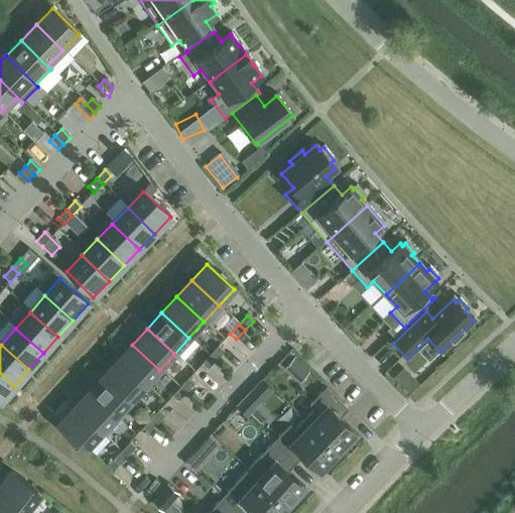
[(159,370),(132,345),(117,361),(144,386),(159,370)]
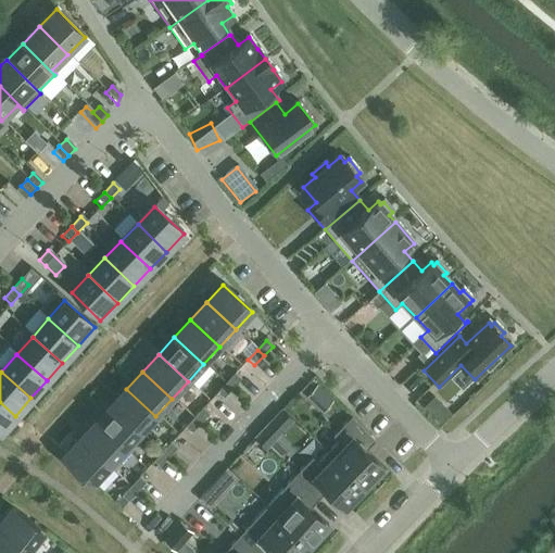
[(234,375),(225,385),(231,390),(240,380),(234,375)]
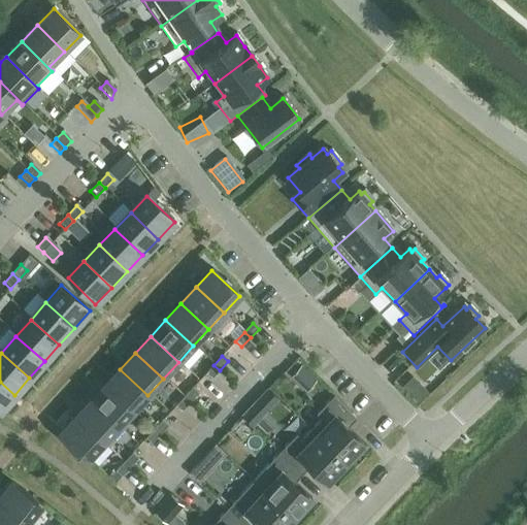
[(220,370),(213,365),(205,374),(211,380),(220,370)]
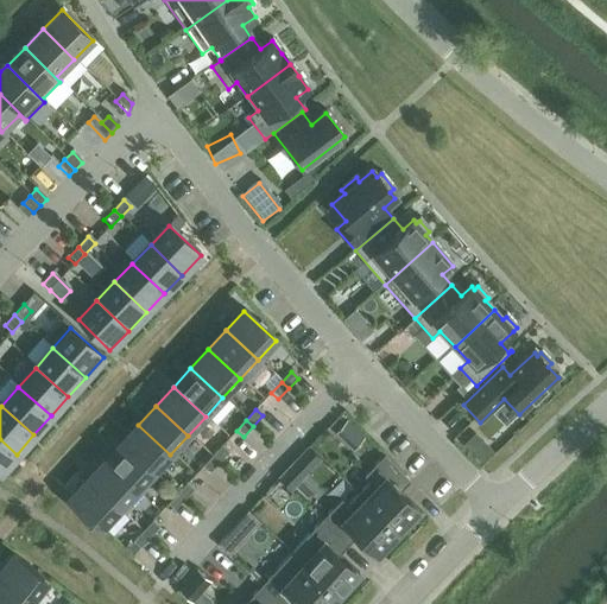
[(138,425),(121,444),(153,474),(170,455),(138,425)]
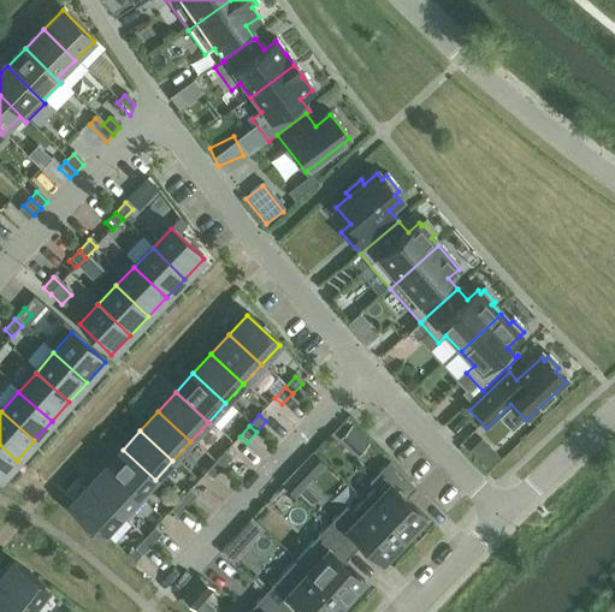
[(17,461),(0,445),(0,480),(17,461)]
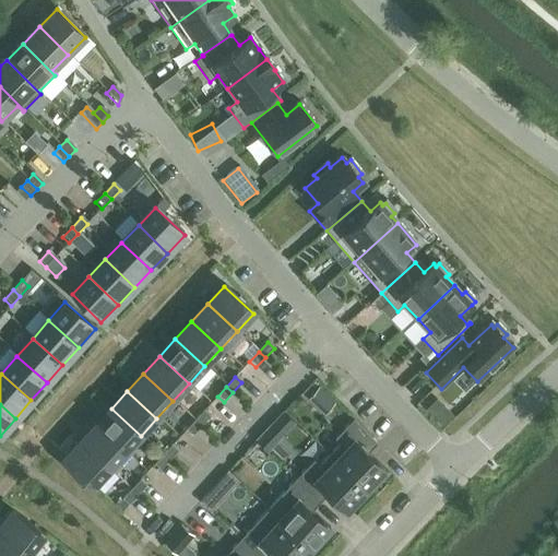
[(141,436),(111,409),(95,426),(125,453),(141,436)]
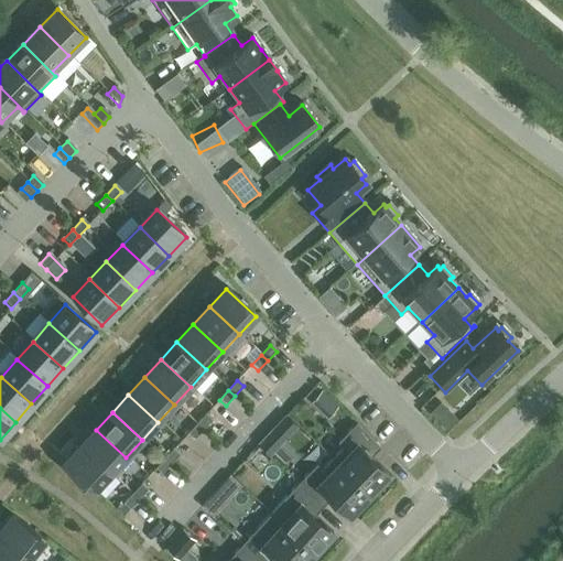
[(205,416),(196,424),(203,431),(212,421),(205,416)]
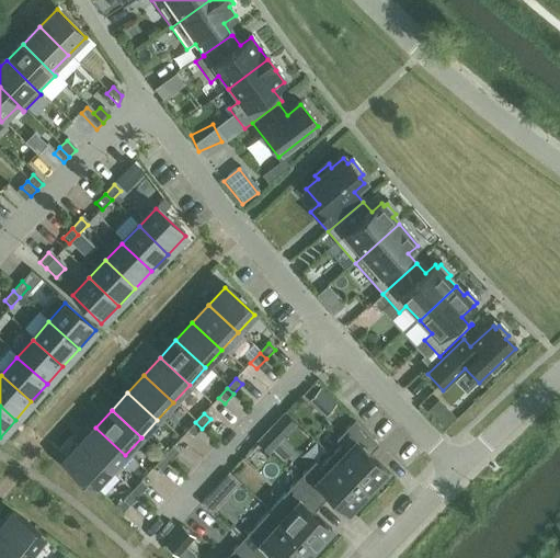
[(202,429),(195,422),(186,432),(193,439),(202,429)]
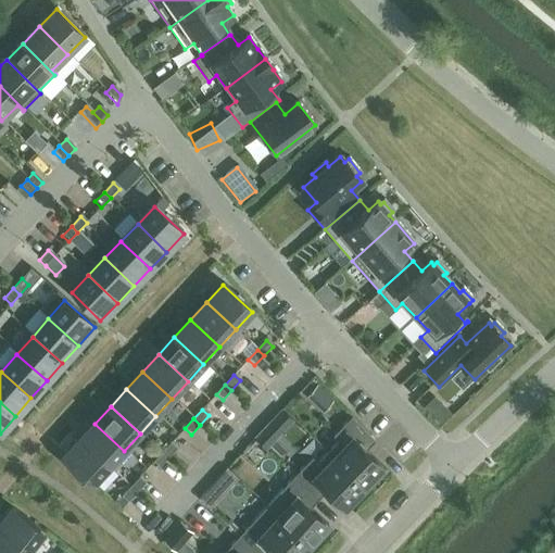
[(327,454),(363,489),(382,469),(361,448),(370,438),(351,418),(332,438),(338,442),(327,454)]
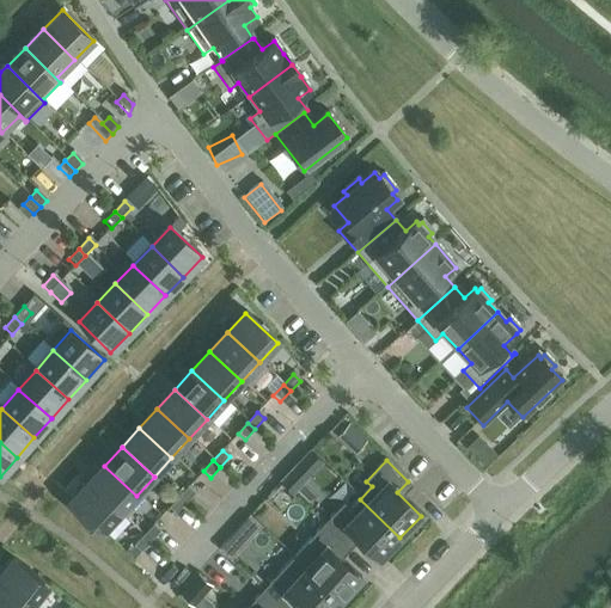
[(136,496),(104,466),(86,485),(118,515),(136,496)]
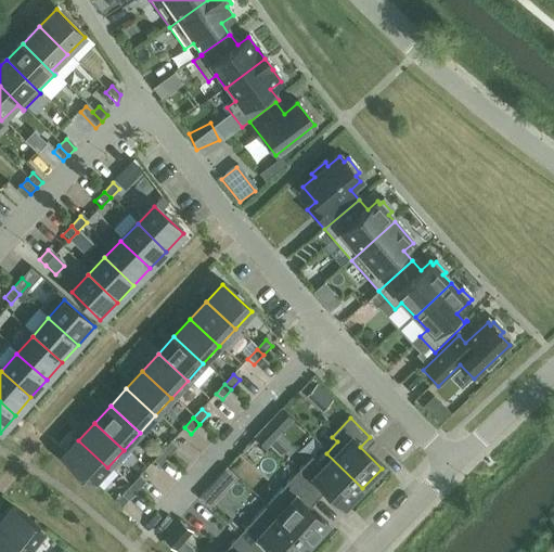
[(265,451),(275,440),(263,428),(253,440),(265,451)]
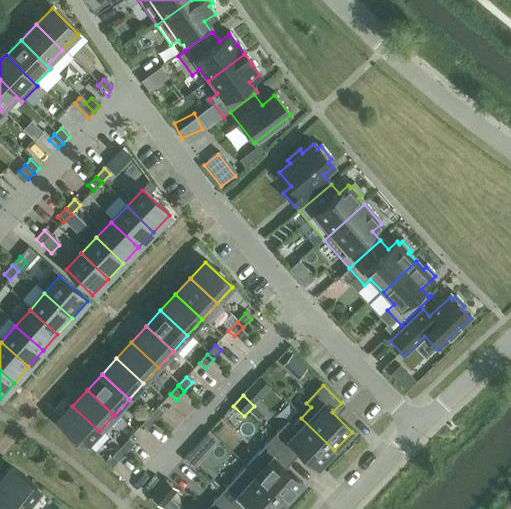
[(99,431),(72,406),(57,422),(84,447),(99,431)]
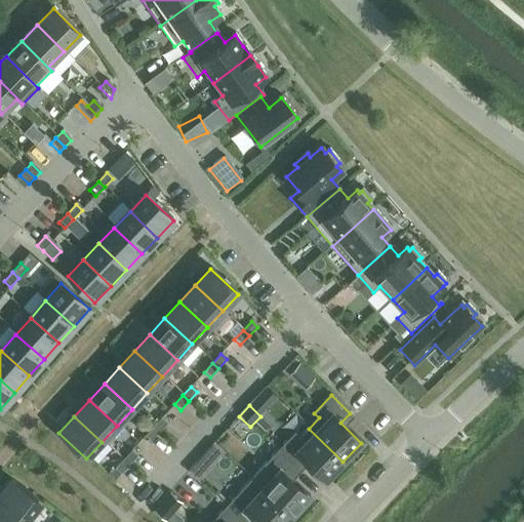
[(161,418),(153,428),(158,434),(167,425),(161,418)]
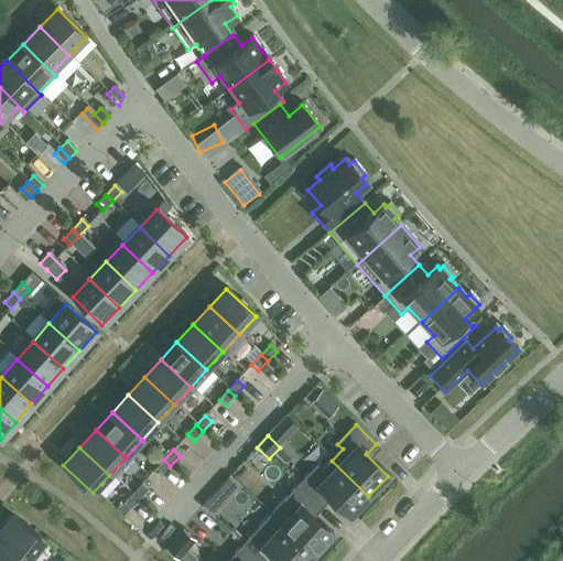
[(170,466),(164,460),(154,470),(161,476),(170,466)]
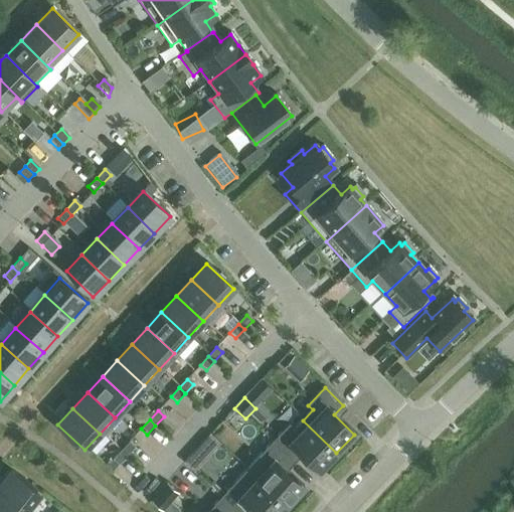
[(319,471),(336,453),(303,420),(294,430),(289,425),(272,443),(291,461),(299,452),(319,471)]
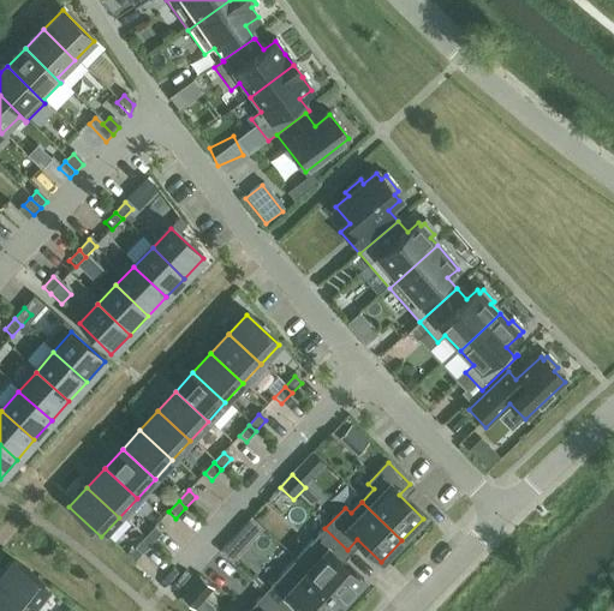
[(154,528),(143,539),(150,546),(160,535),(154,528)]
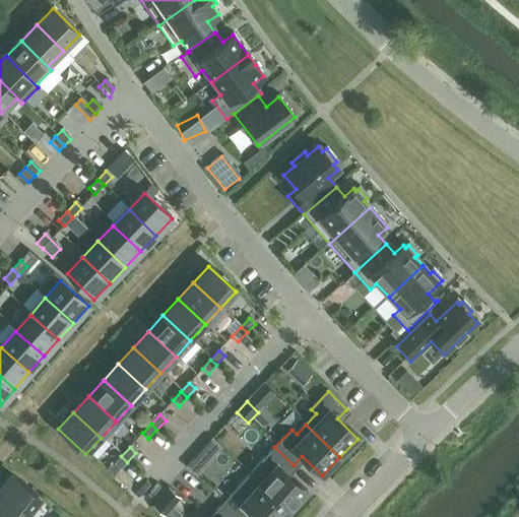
[(294,465),(274,447),(258,464),(263,469),(255,478),(289,511),(306,493),(285,473),(294,465)]
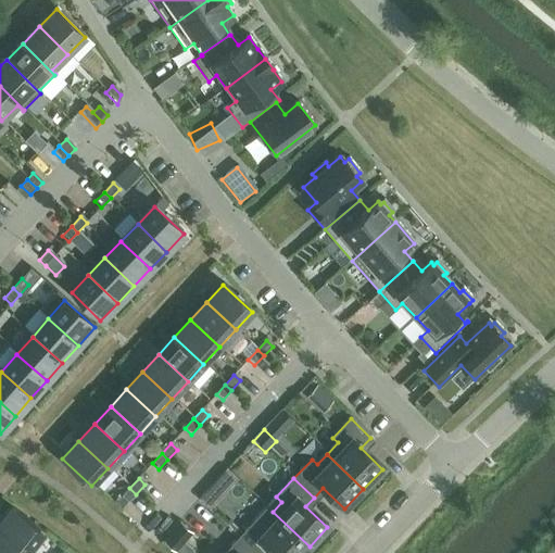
[(136,494),(129,488),(121,498),(127,503),(136,494)]
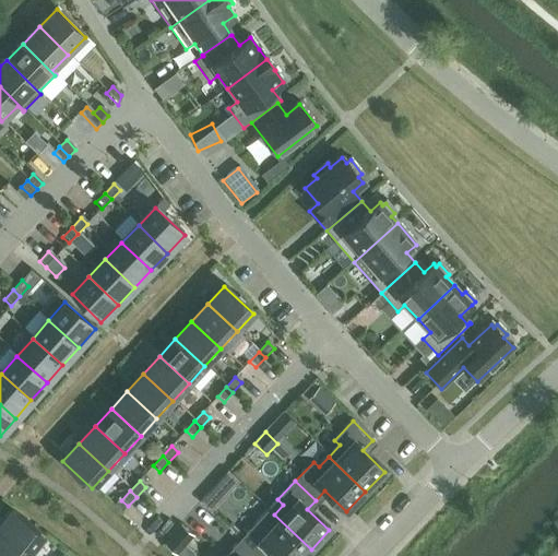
[(211,513),(222,501),(211,491),(200,504),(211,513)]
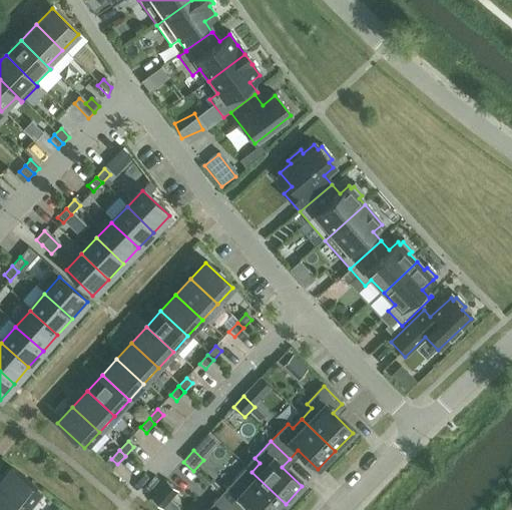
[(280,509),(286,504),(251,472),(246,468),(220,496),(219,497),(234,509),(241,509),(247,504),(253,509),(280,509)]
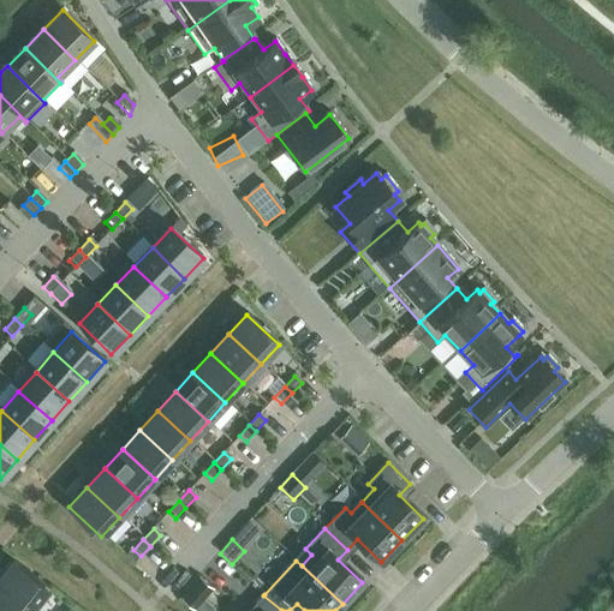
[(13,562),(0,579),(0,586),(30,610),(33,610),(48,589),(13,562)]
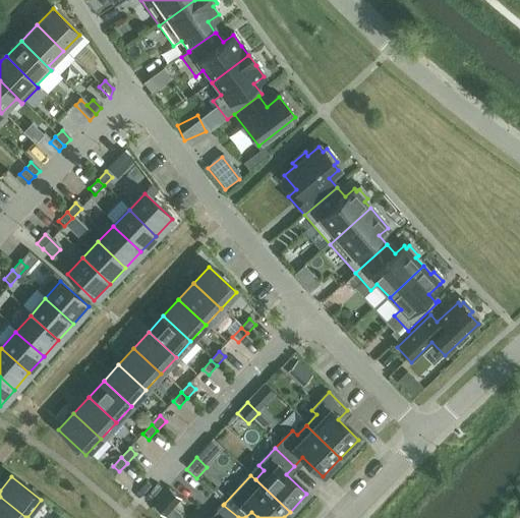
[(166,517),(180,502),(167,491),(152,509),(162,517),(166,517)]
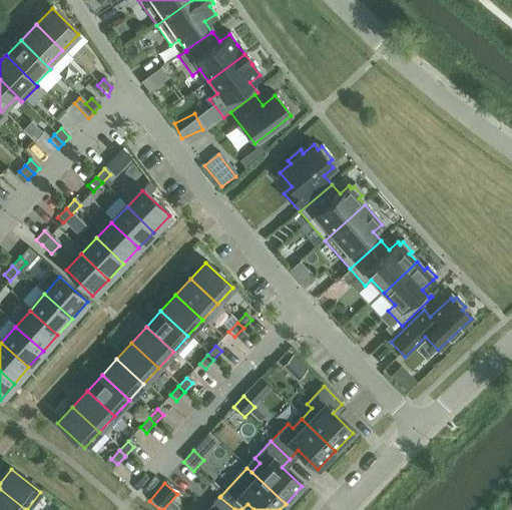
[(25,509),(0,489),(0,509),(25,509)]
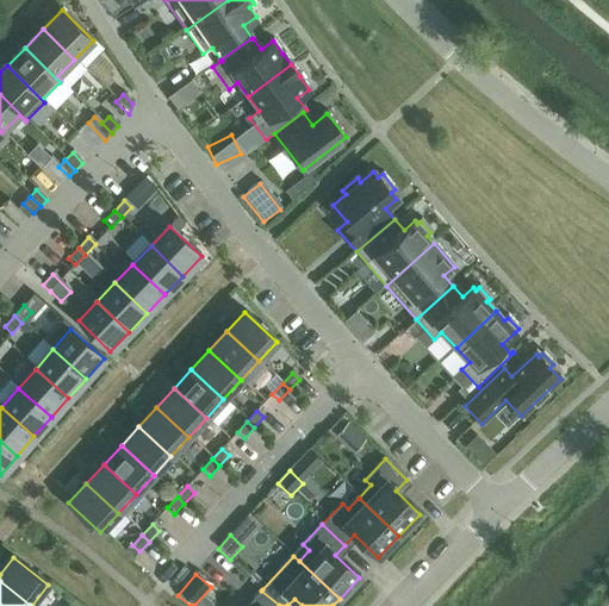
[(279,605),(261,591),(247,605),(279,605)]
